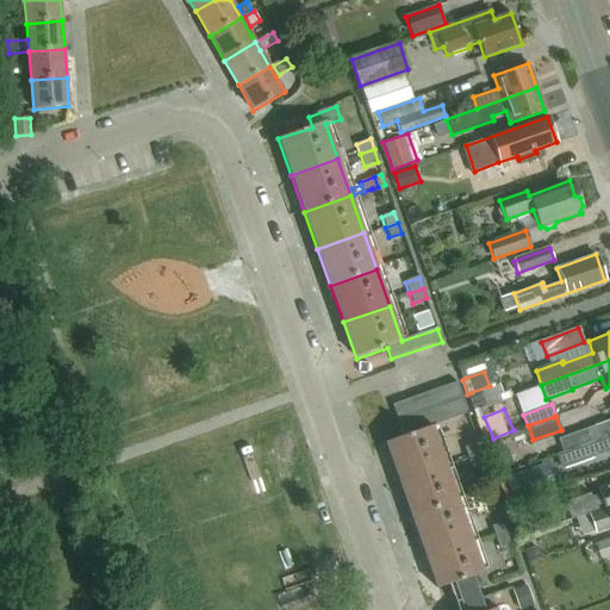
[(609,419),(586,428),(559,437),(564,452),(580,446),(591,442),(609,434),(609,419)]
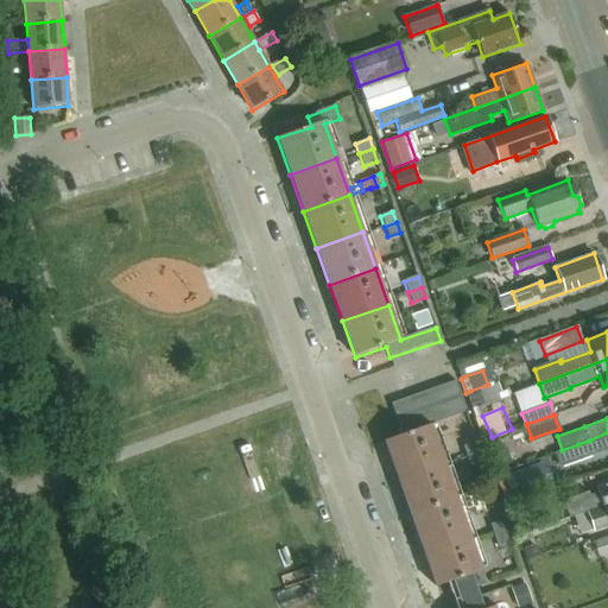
[(397,479),(444,462),(431,425),(428,426),(415,431),(401,436),(384,442),(397,479)]
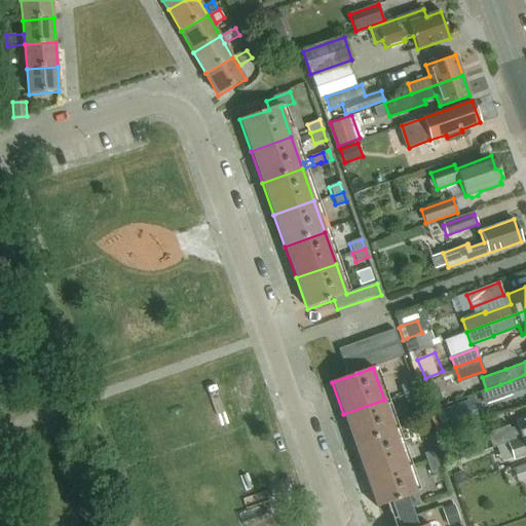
[(486,389),(480,391),(483,403),(525,387),(525,374),(510,381),(500,384),(486,389)]
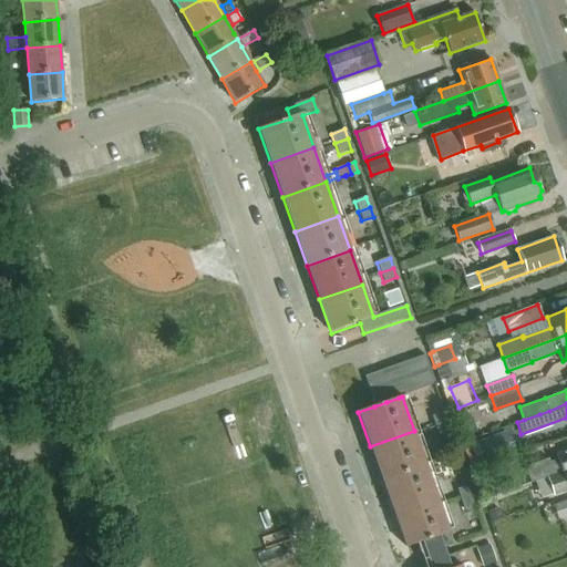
[(465,411),(456,414),(464,437),(477,433),(472,418),(467,419),(465,411)]
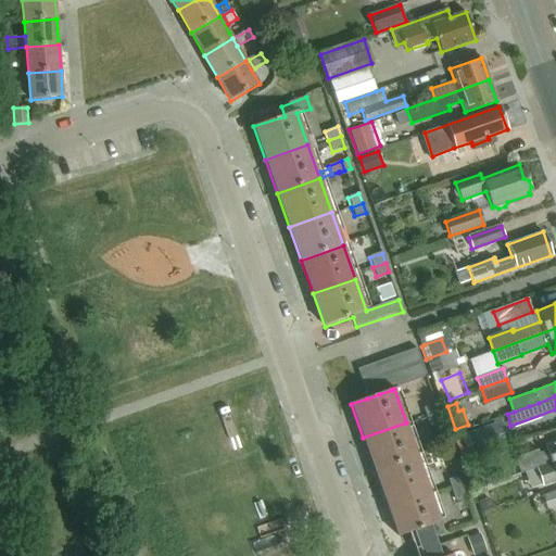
[(437,404),(422,408),(426,419),(440,414),(437,404)]
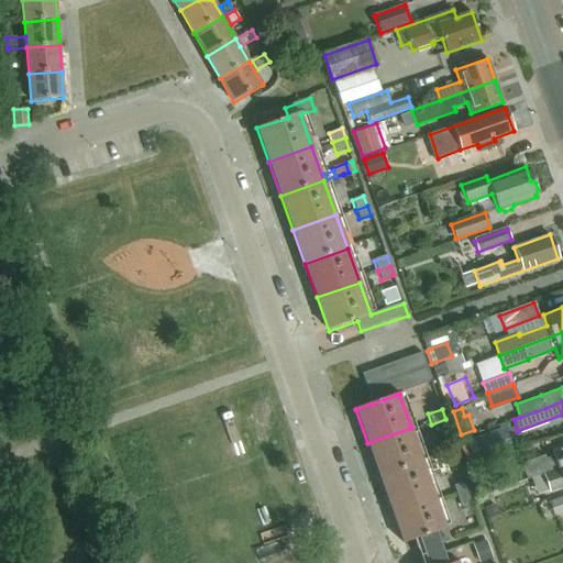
[(445,419),(431,424),(434,434),(449,429),(445,419)]
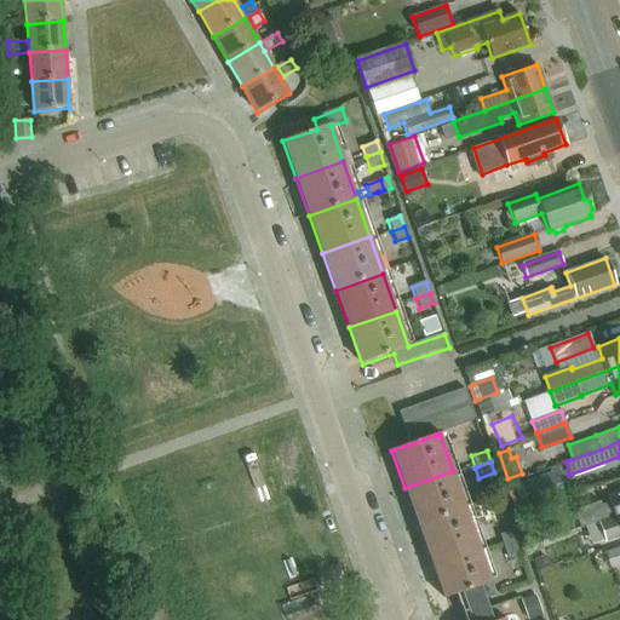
[(418,526),(465,509),(453,471),(405,488),(418,526)]
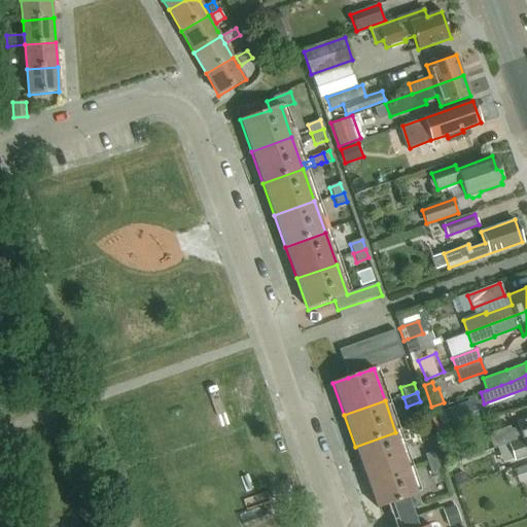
[(471,401),(437,415),(444,432),(479,420),(471,401)]
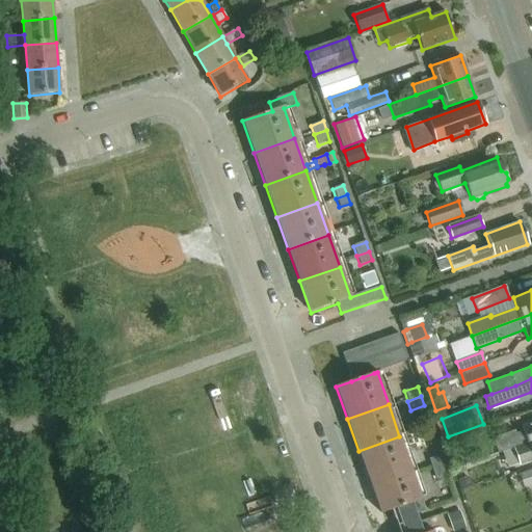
[(515,430),(493,439),(499,453),(502,452),(527,443),(531,441),(531,422),(522,426),(523,431),(516,433),(515,430)]
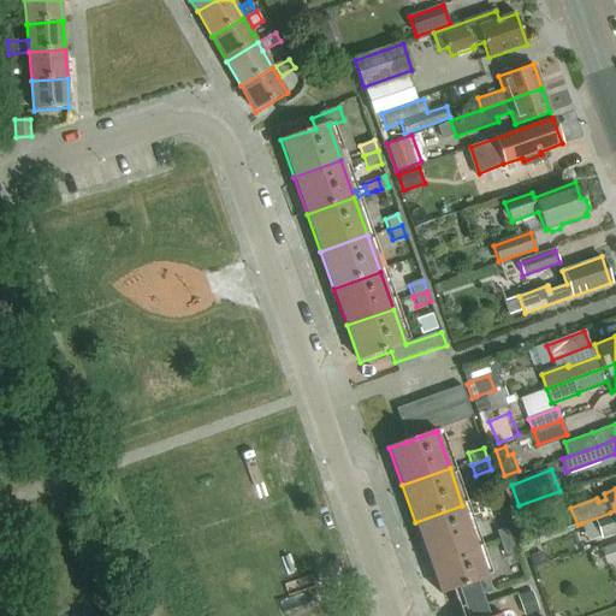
[(428,558),(475,543),(462,505),(415,522),(428,558)]
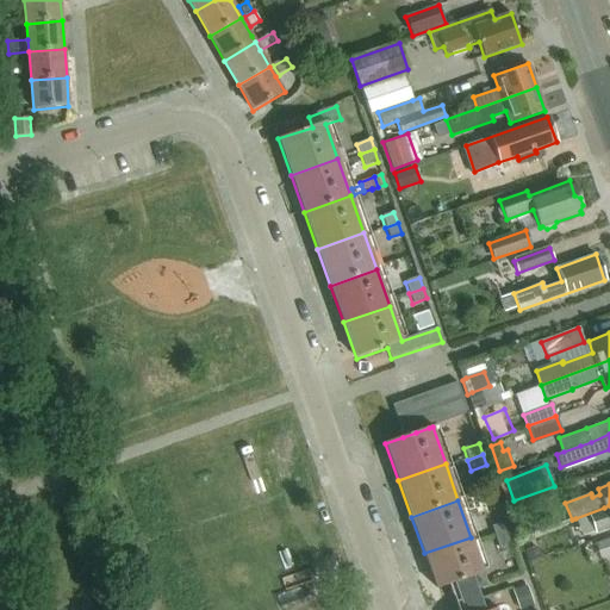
[(609,505),(604,508),(576,518),(583,536),(609,526),(609,505)]
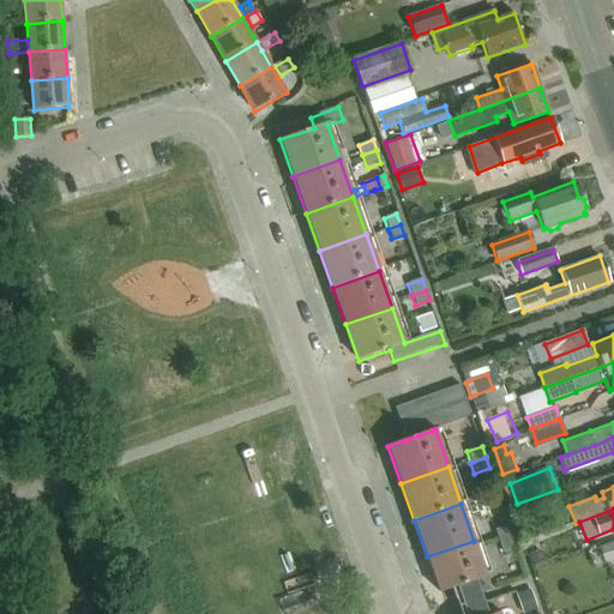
[(506,525),(494,529),(499,545),(511,540),(506,525)]
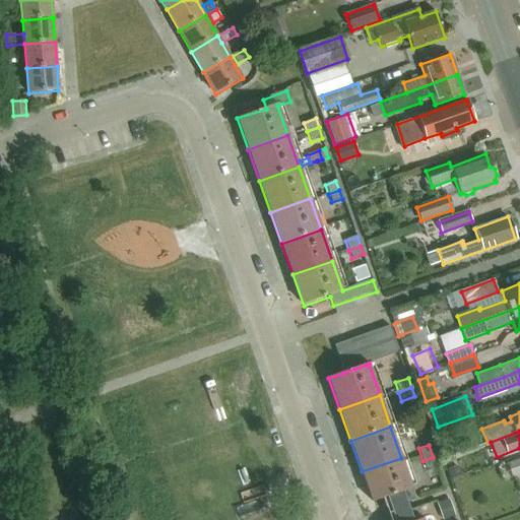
[(433,457),(423,461),(428,473),(434,471),(433,466),(435,465),(433,457)]
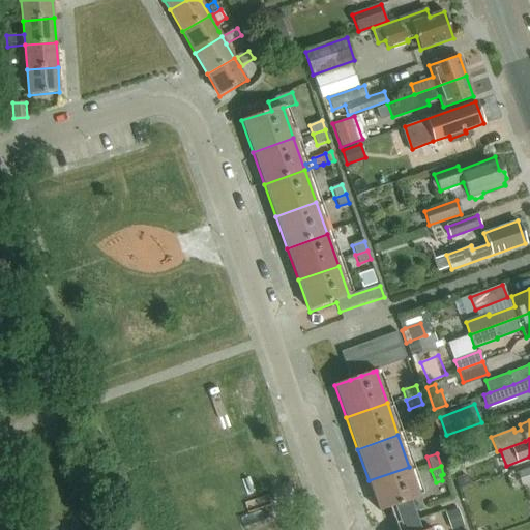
[(380,512),(394,507),(419,499),(420,498),(409,467),(369,480),(380,512)]
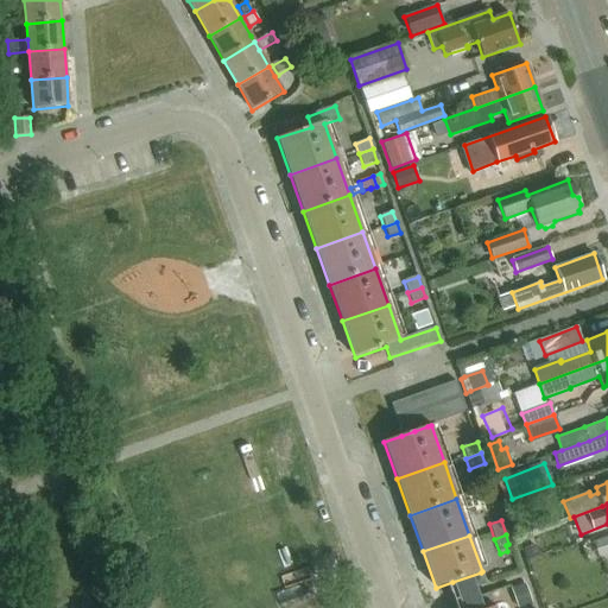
[(607,537),(594,543),(599,556),(607,552),(607,537)]
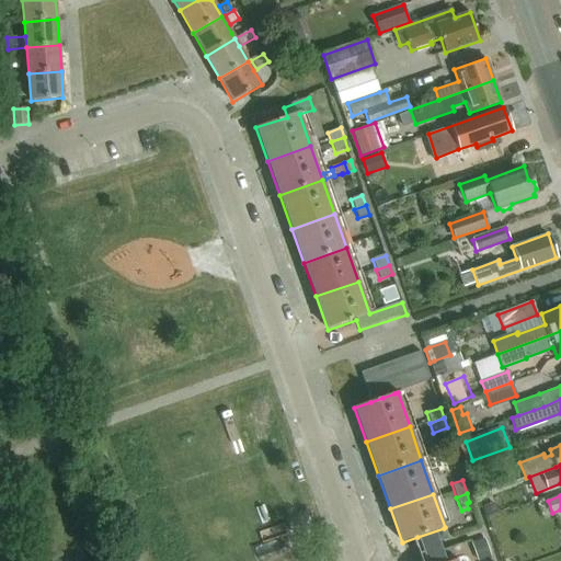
[(424,553),(450,545),(444,528),(418,537),(424,553)]
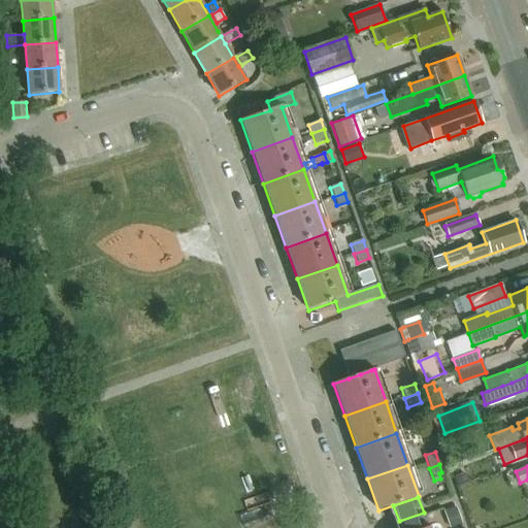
[(429,527),(424,513),(399,521),(401,527),(429,527)]
